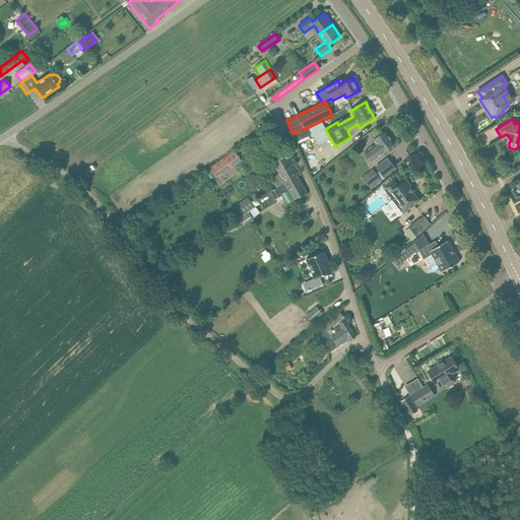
[(302,130),(293,134),(298,144),(300,143),(314,136),(309,127),(302,130)]
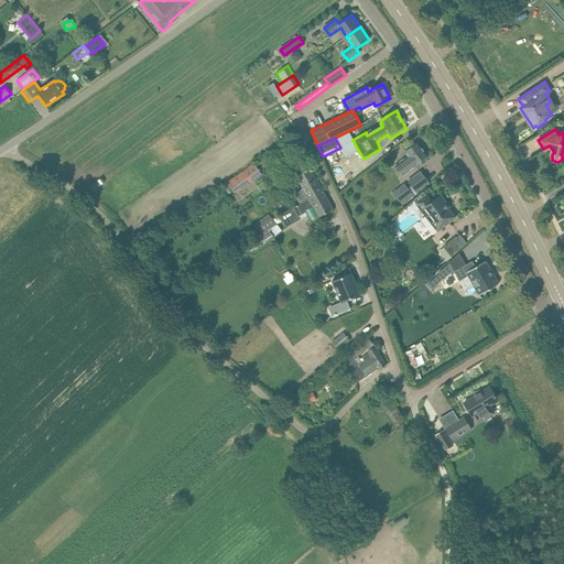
[(427,156),(416,142),(404,151),(410,159),(398,167),(403,175),(415,165),(427,156)]
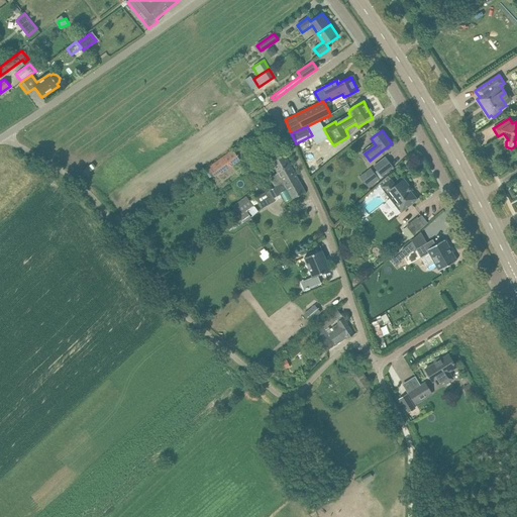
[(239,161),(232,149),(204,170),(209,178),(213,175),(213,174),(219,170),(222,174),(239,161)]
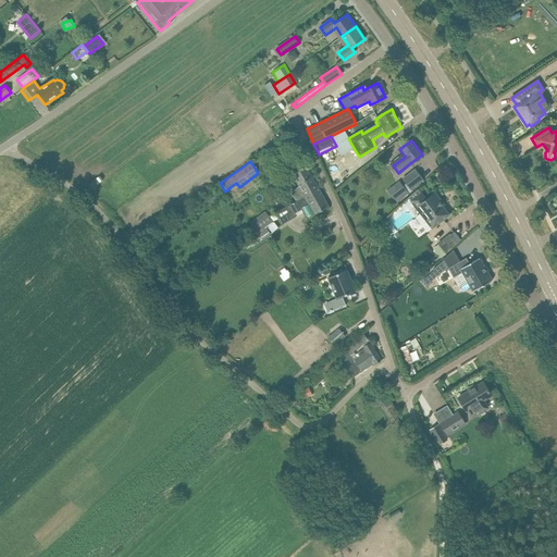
[(319,188),(306,165),(287,176),(293,184),(296,182),(299,186),(291,192),(296,201),(319,188)]
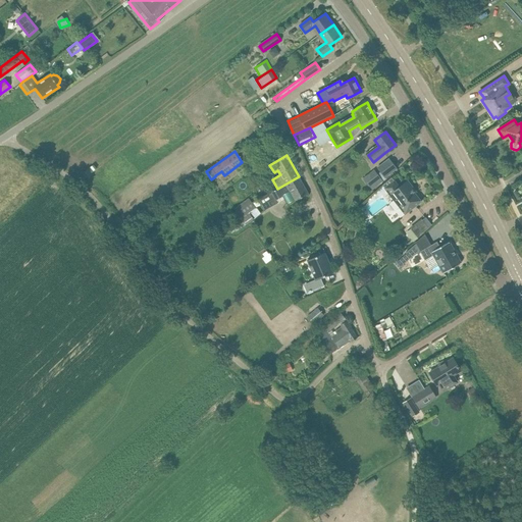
[(378,174),(367,183),(373,190),(386,178),(385,177),(387,175),(396,168),(388,159),(377,168),(380,172),(378,174)]
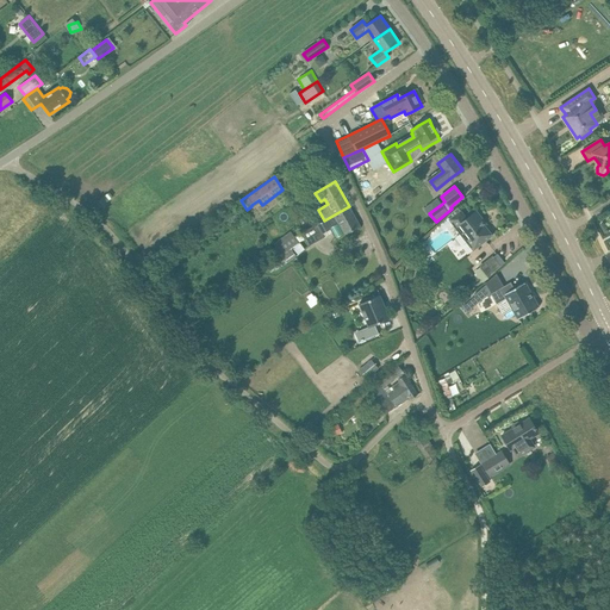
[(349,206),(324,221),(294,237),(299,243),(305,240),(309,247),(325,237),(323,234),(330,229),(336,240),(344,235),(360,226),(349,206)]
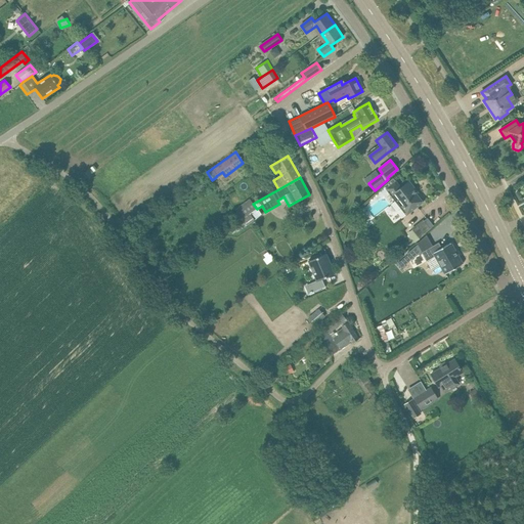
[(423,203),(417,193),(418,192),(409,181),(401,187),(393,178),(385,186),(406,215),(423,203)]
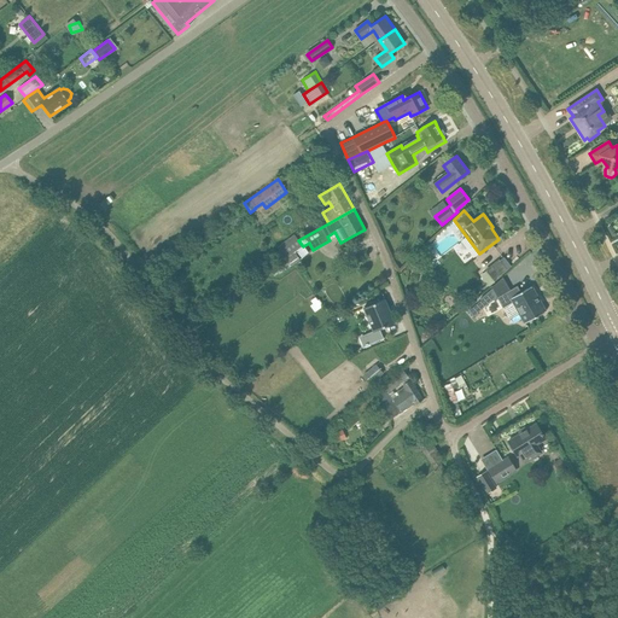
[(303,246),(298,240),(297,237),(279,250),(283,256),(275,261),(278,263),(273,267),(274,268),(275,267),(280,274),(301,260),(296,251),(303,246)]
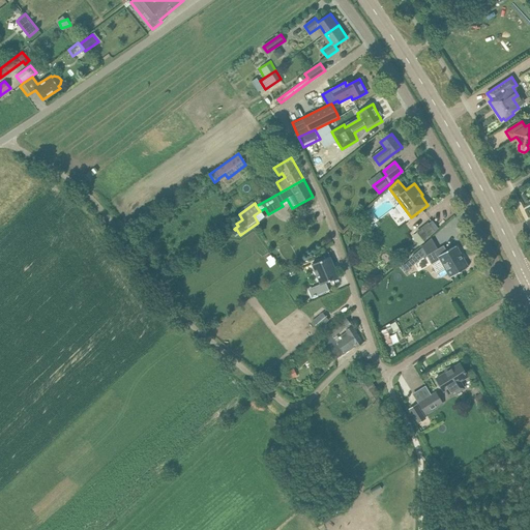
[(413,234),(419,243),(440,228),(433,218),(413,234)]
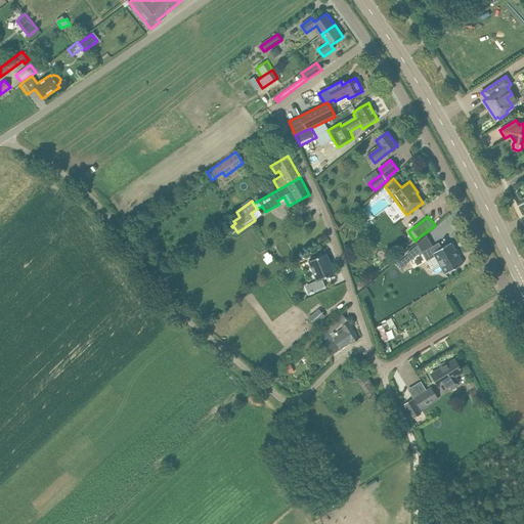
[(422,252),(422,253),(431,270),(440,265),(445,274),(463,264),(450,243),(442,248),(439,243),(422,252)]
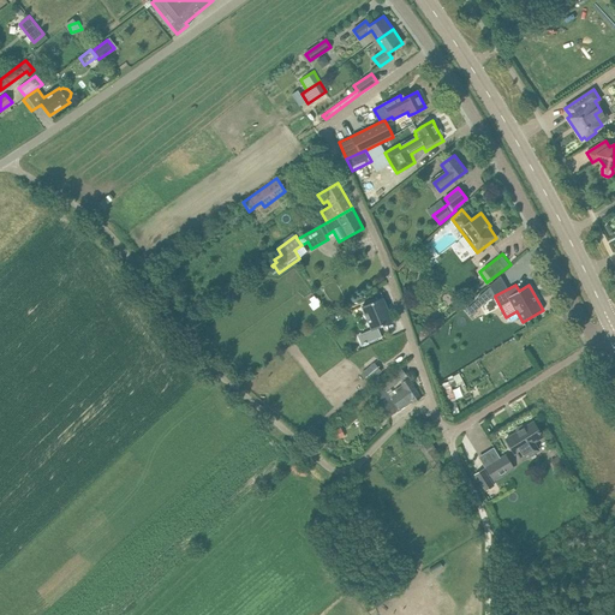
[(479,299),(466,310),(471,315),(484,304),(495,297),(495,296),(490,287),(478,298),(479,299)]
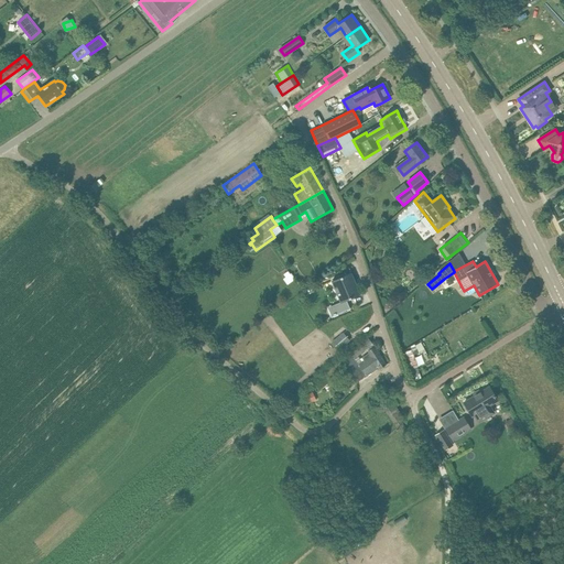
[(332,281),(340,303),(336,305),(338,313),(331,316),(331,317),(351,308),(350,307),(349,308),(346,301),(348,300),(348,301),(354,299),(354,297),(360,295),(349,267),(348,268),(350,273),(344,275),(338,278),(332,281)]
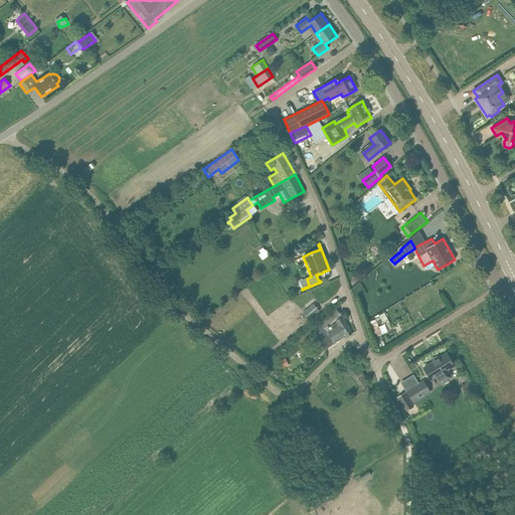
[(313,305),(304,313),(309,319),(319,311),(313,305)]
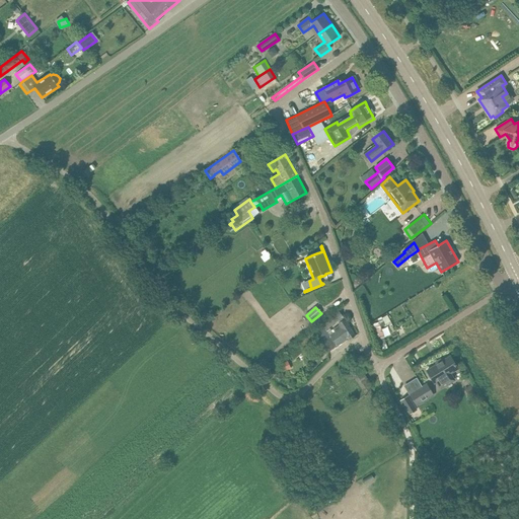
[(338,309),(289,352),(294,358),(309,346),(307,344),(315,338),(327,353),(348,338),(349,340),(356,336),(345,319),(339,323),(339,325),(334,328),(336,331),(330,336),(325,329),(329,327),(340,319),(341,320),(344,318),(343,316),(338,309)]
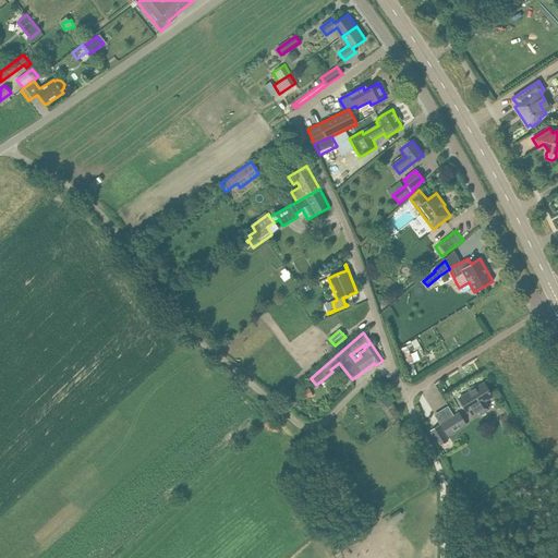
[(401,348),(408,365),(415,362),(409,346),(401,348)]
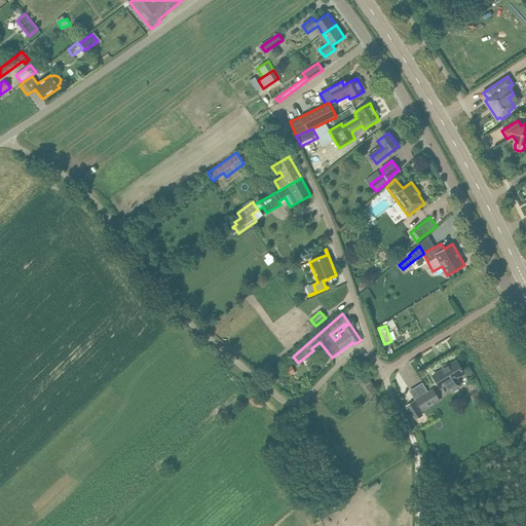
[(456,362),(433,377),(440,388),(442,387),(446,393),(461,384),(458,378),(464,374),(456,362)]
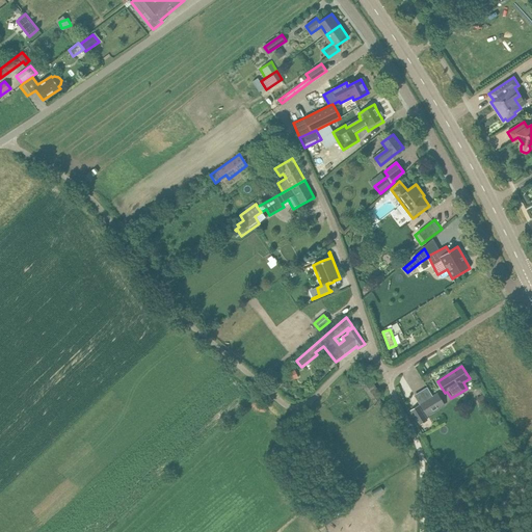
[(292,380),(289,373),(283,376),(285,383),(292,380)]
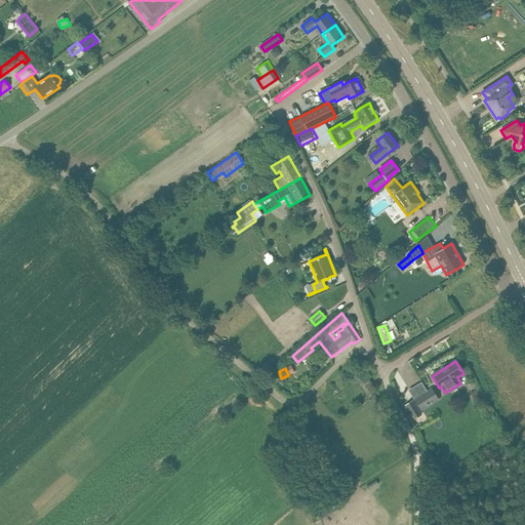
[(432,389),(415,399),(421,409),(438,399),(432,389)]
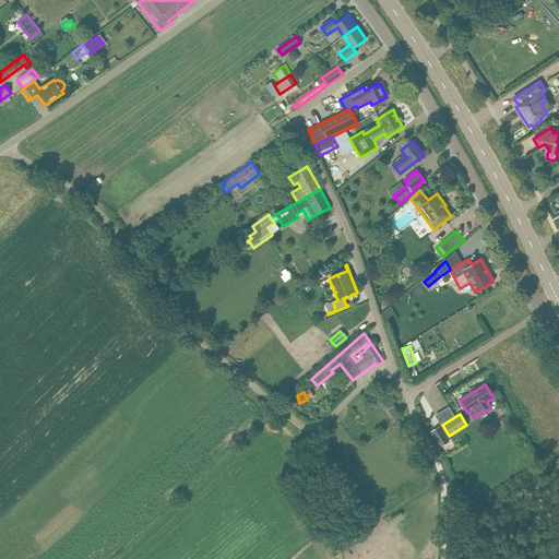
[(441,445),(448,441),(439,427),(431,431),(441,445)]
